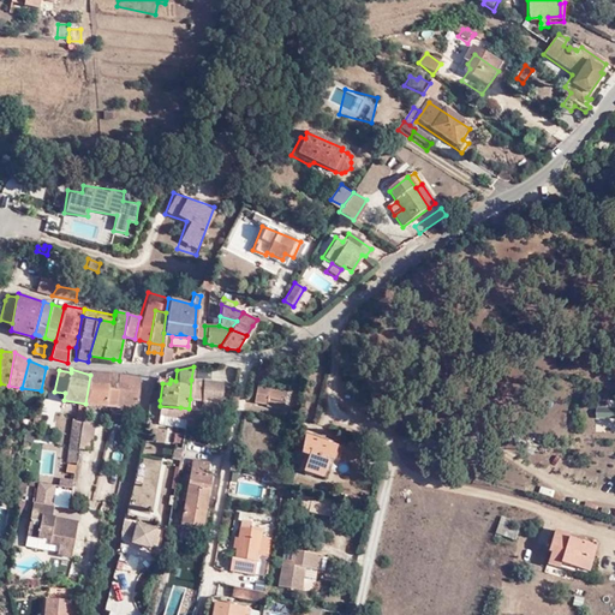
[(85,404),(137,407),(139,380),(120,376),(90,374),(90,375),(85,404)]
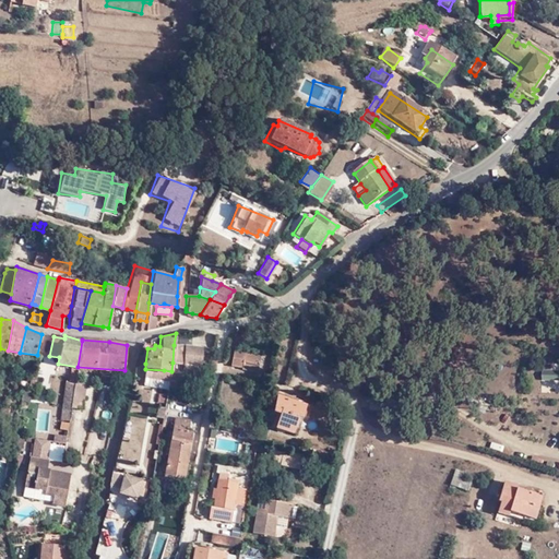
[(201,347),(174,345),(173,363),(185,363),(199,364),(201,347)]
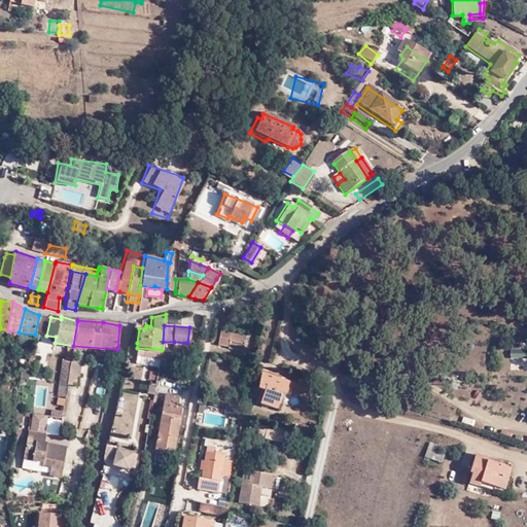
[(243,331),(219,327),(217,341),(227,343),(227,345),(241,347),(243,331)]
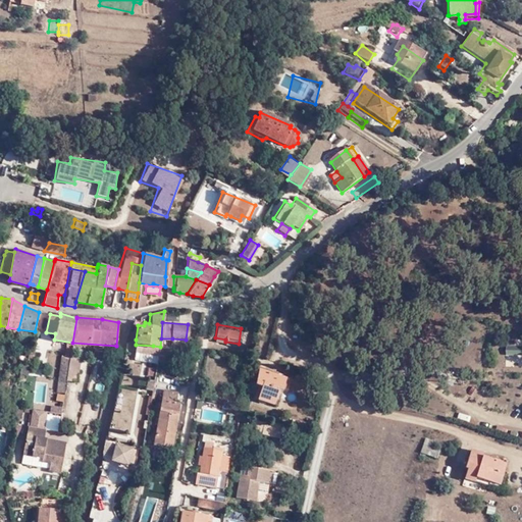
[(185,351),(186,340),(172,338),(171,349),(185,351)]
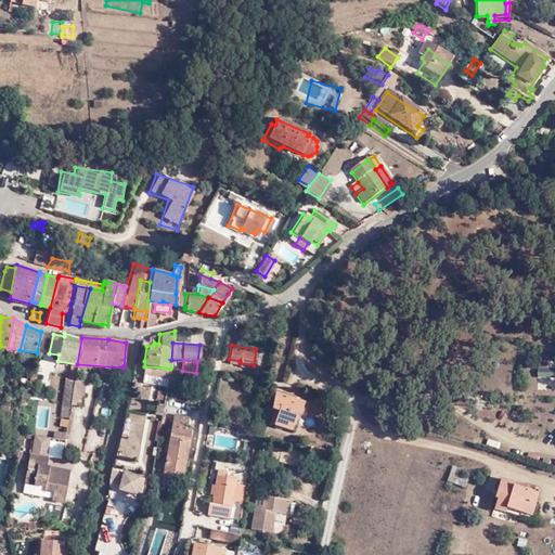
[(544,364),(537,363),(538,375),(554,375),(554,369),(544,369),(544,364)]
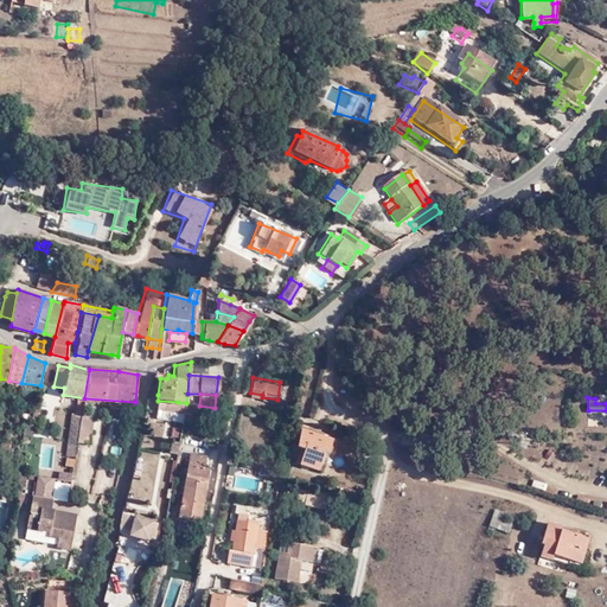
[(178,402),(158,401),(157,408),(177,411),(178,402)]
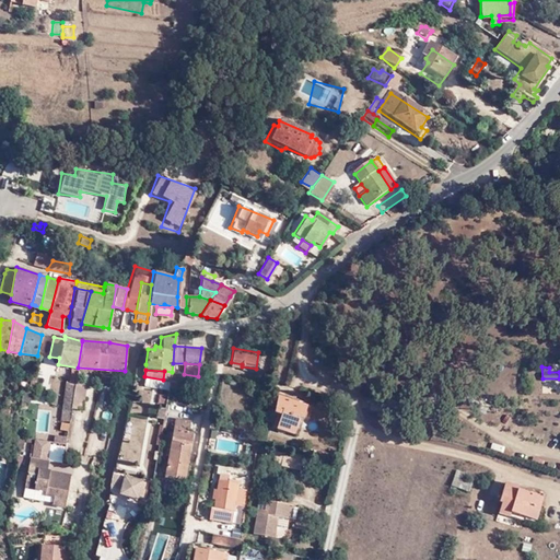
[(184,374),(172,372),(171,382),(183,383),(184,374)]
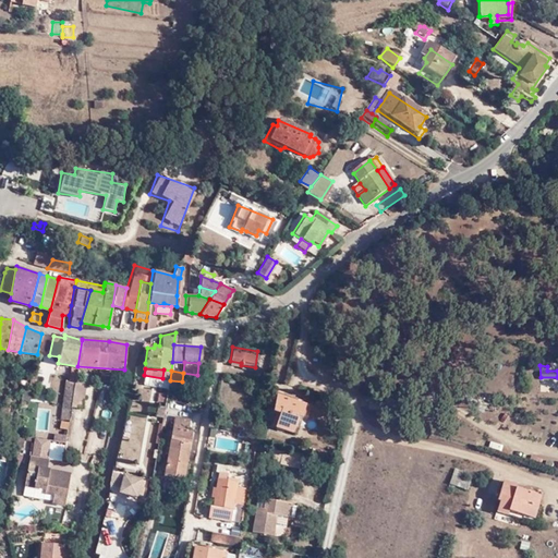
[(71,405),(75,380),(65,379),(60,419),(68,420),(71,405)]
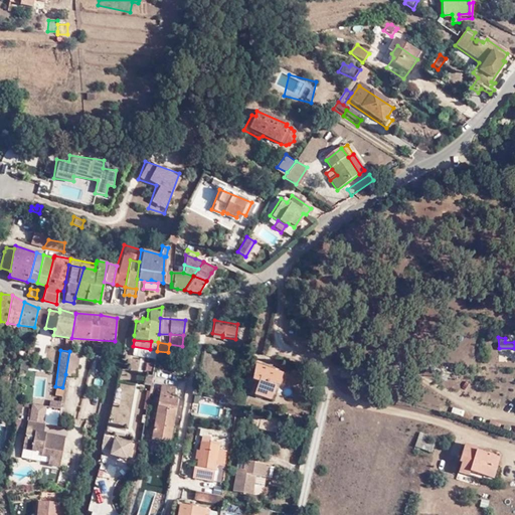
[(78,353),(69,351),(65,374),(74,375),(78,353)]
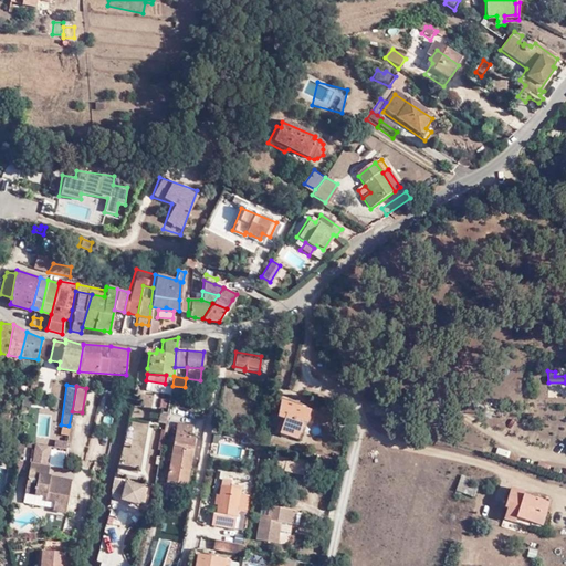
[(297,407),(289,402),(282,420),(289,423),(283,437),(297,442),(302,436),(305,437),(311,426),(313,426),(318,413),(306,409),(304,412),(297,409),(297,407)]
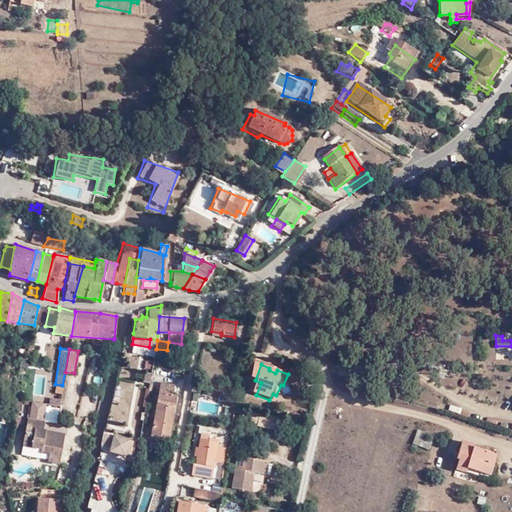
[(160,382),(172,384),(175,370),(156,366),(153,381),(160,382)]
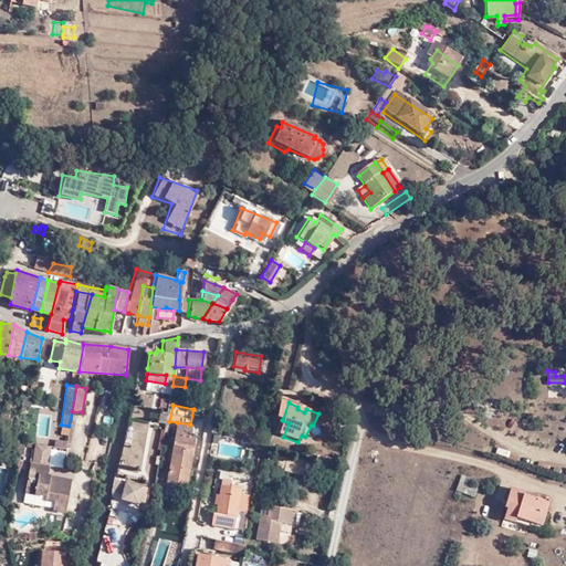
[(0,411),(0,429),(6,430),(7,430),(10,410),(0,409),(0,411)]
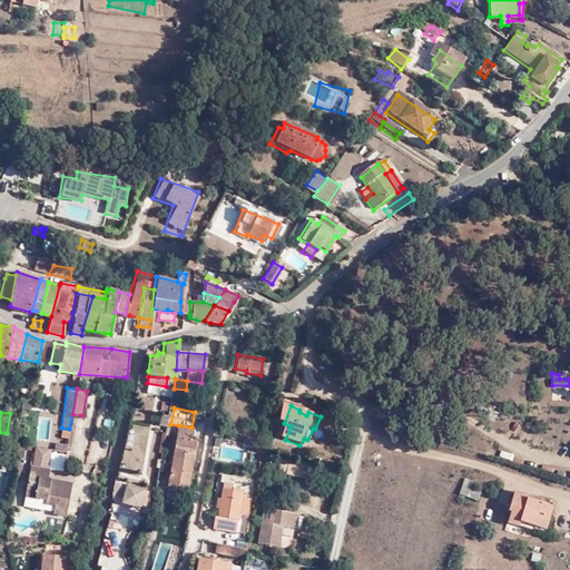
[(167,424),(169,414),(161,414),(160,424),(167,424)]
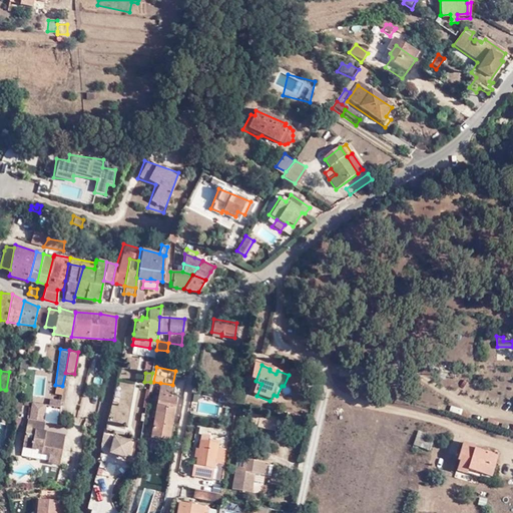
[(174,385),(172,385),(160,383),(151,436),(169,440),(177,396),(173,395),(174,385)]
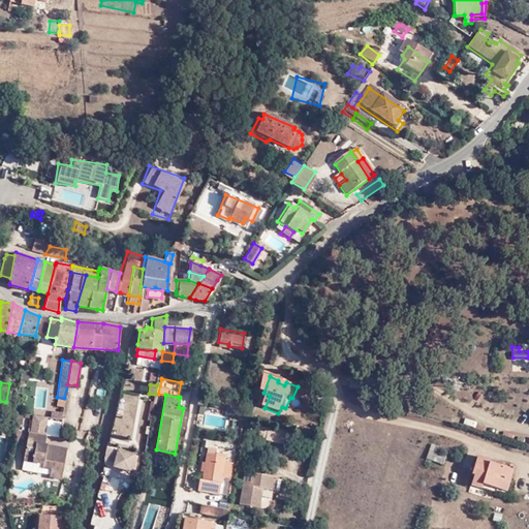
[(49,418),(61,422),(62,413),(51,410),(49,418)]
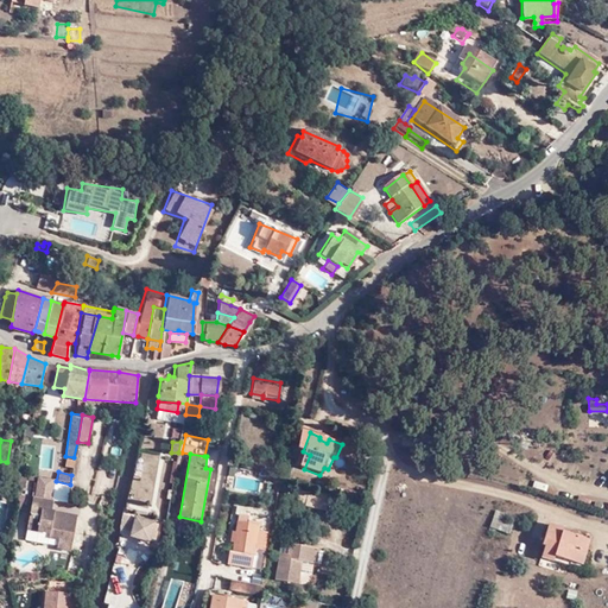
[(278,482),(279,476),(265,474),(263,483),(277,485),(278,485),(278,482)]
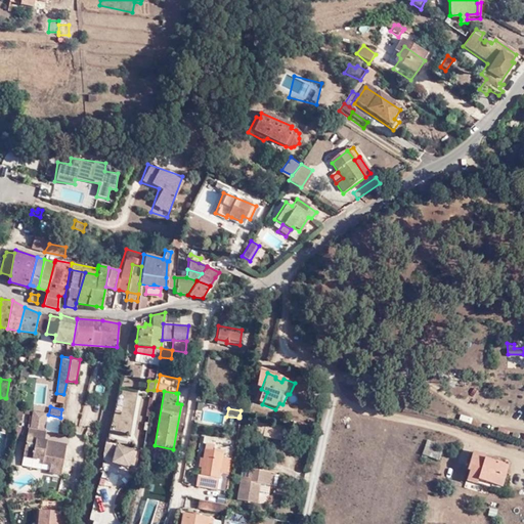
[(284,424),(265,421),(265,424),(262,433),(262,435),(281,438),(284,424)]
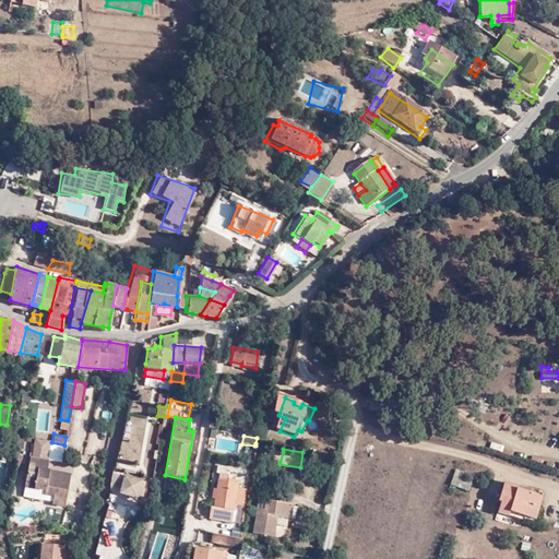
[(280,462),(283,452),(275,450),(273,461),(280,462)]
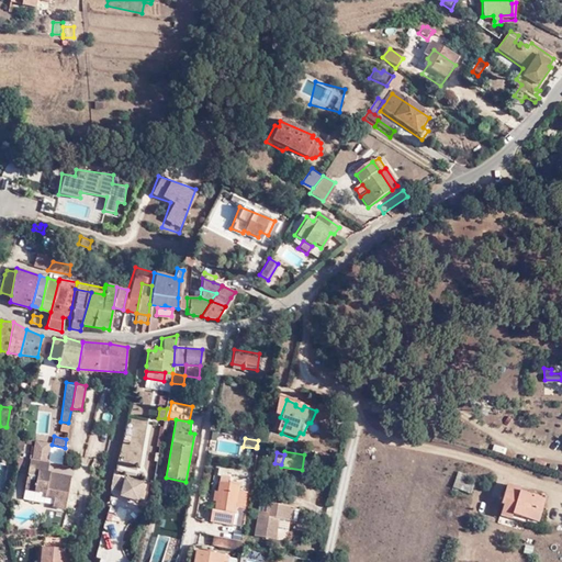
[(47,472),(49,461),(31,458),(24,487),(45,492),(45,495),(54,497),(53,506),(66,508),(71,476),(59,474),(58,478),(49,475),(51,472),(47,472)]
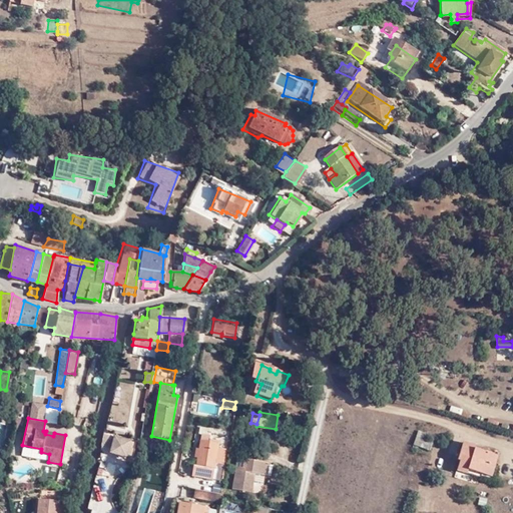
[(134,439),(101,430),(100,443),(108,445),(108,448),(128,454),(130,446),(132,446),(134,439)]
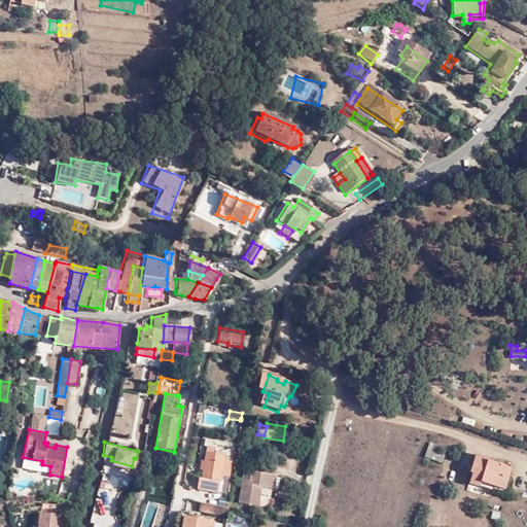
[(444,453),(425,448),(423,456),(440,461),(444,453)]
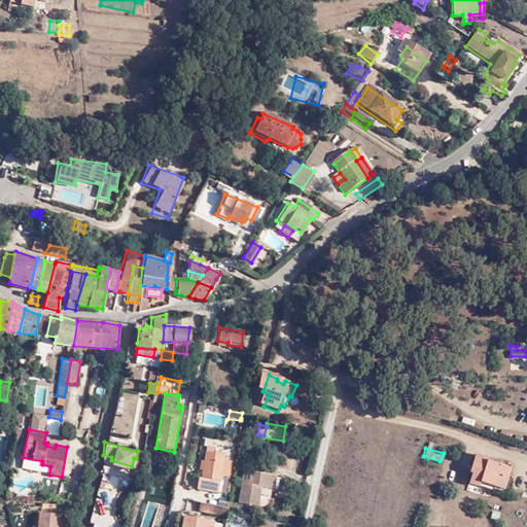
[(197,486),(229,491),(232,475),(220,473),(221,468),(222,459),(223,452),(214,450),(214,452),(205,451),(200,476),(198,476),(197,486)]
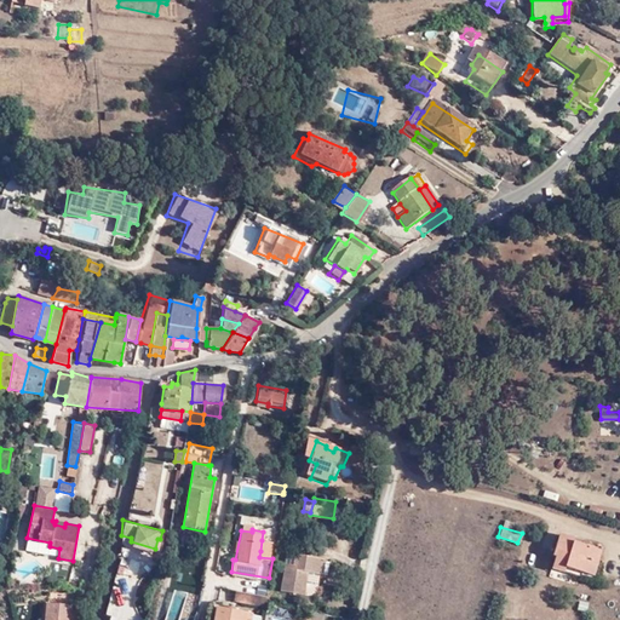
[(573,538),(557,533),(550,555),(554,556),(550,568),(562,573),(564,567),(592,577),(601,552),(573,541),(573,538)]
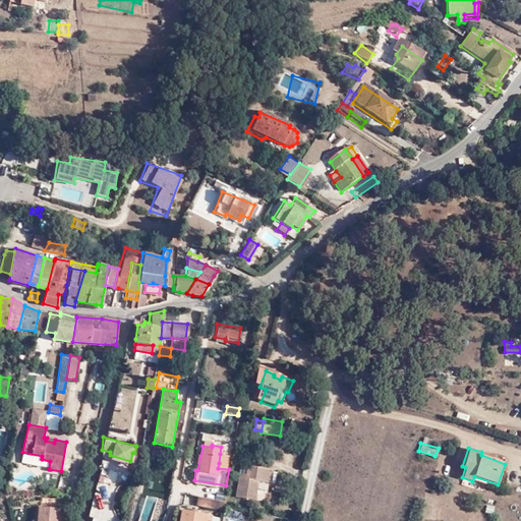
[(248,474),(250,462),(241,461),(239,473),(248,474)]
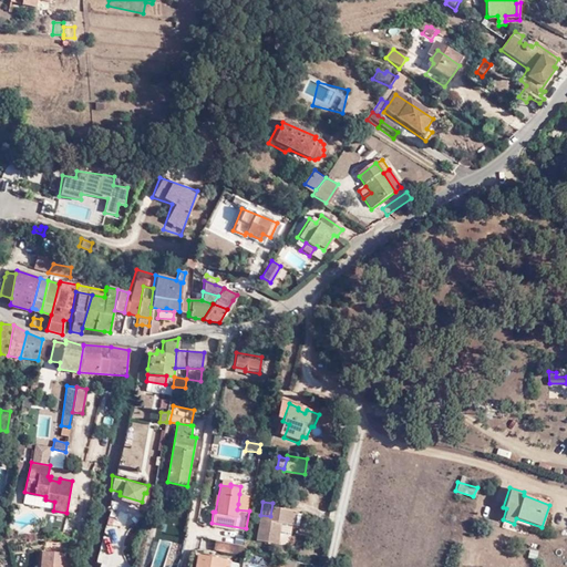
[(298,507),(272,503),(270,516),(260,515),(257,537),(279,539),(282,518),(292,519),(295,521),(298,507)]
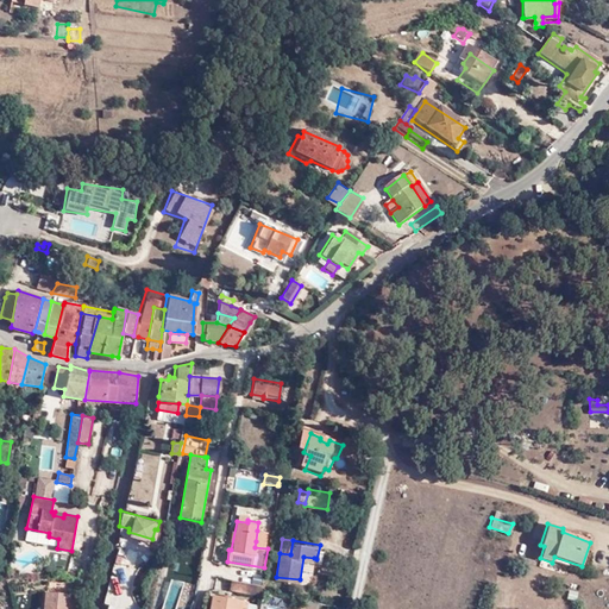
[(311,573),(314,558),(303,557),(300,579),(303,581),(308,577),(311,573)]
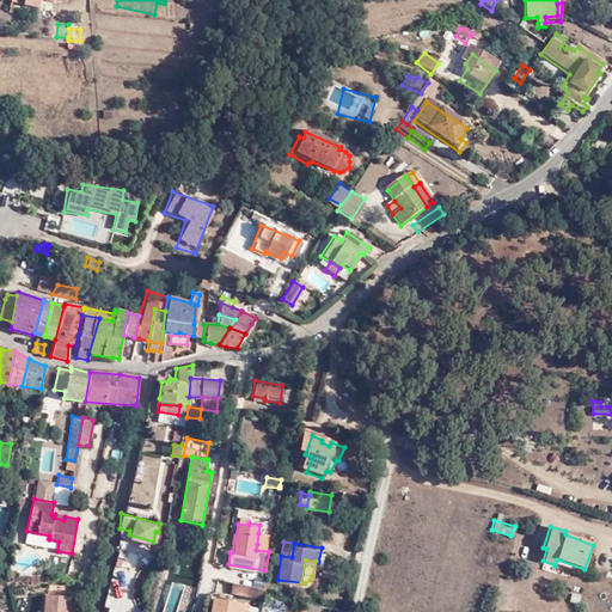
[(263,586),(232,581),(231,591),(262,595),(263,589),(263,586)]
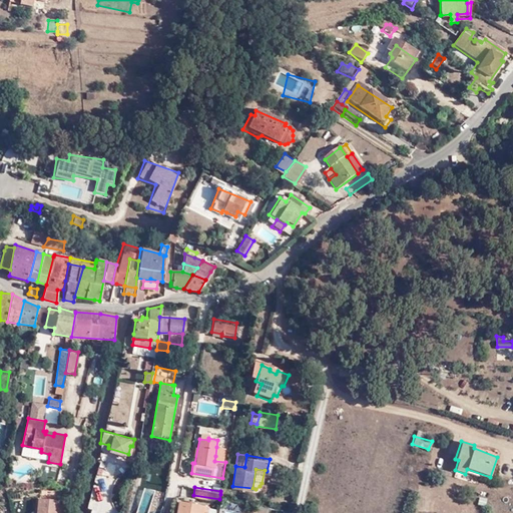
[(56,512),(57,501),(39,500),(37,512),(56,512)]
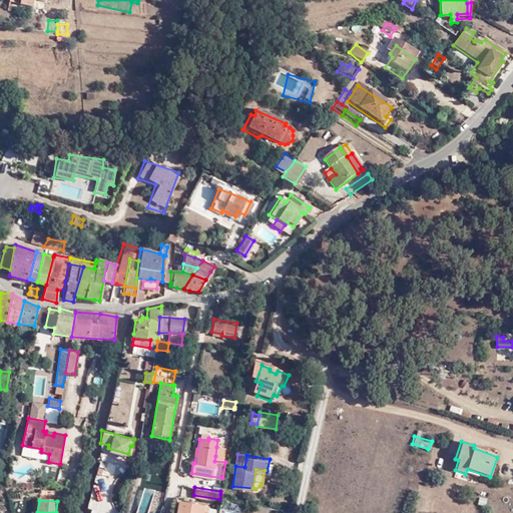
[(207,504),(195,502),(188,501),(179,500),(177,512),(205,512),(207,506),(207,504)]
